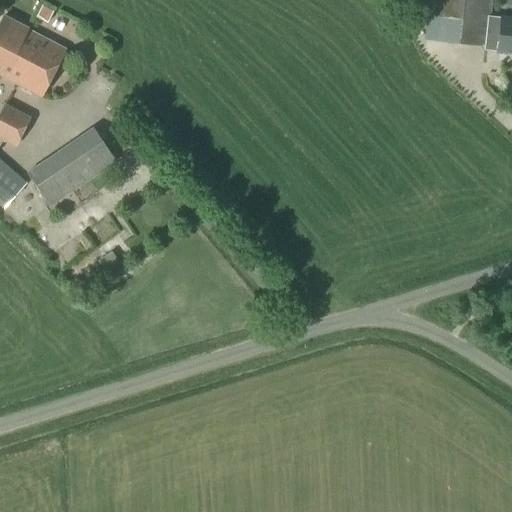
[(511,54),(511,19),(502,18),(502,12),(491,12),(492,0),(428,0),(426,17),(446,19),(444,42),(498,47),(498,53),(511,54)]
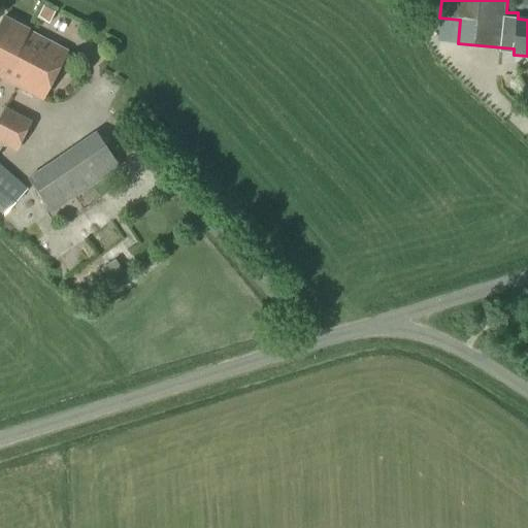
[(43,5),(36,19),(48,25),(56,12),(43,5)]
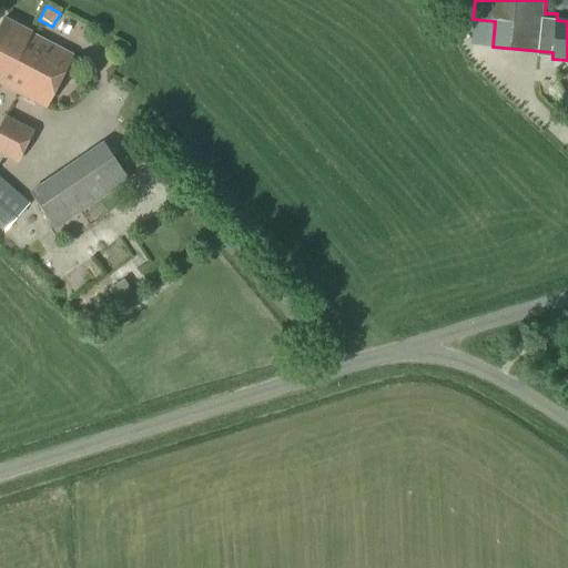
[(0,84),(44,107),(71,54),(30,33),(30,32),(4,19),(0,28),(0,84)]
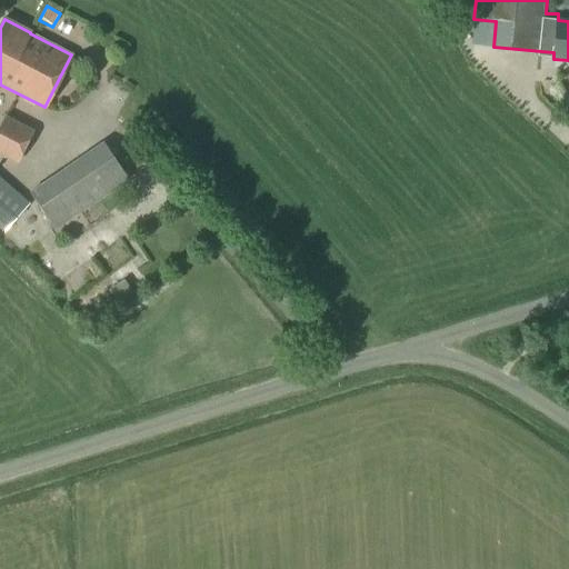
[(0,156),(17,166),(33,131),(5,116),(0,123),(0,156)]
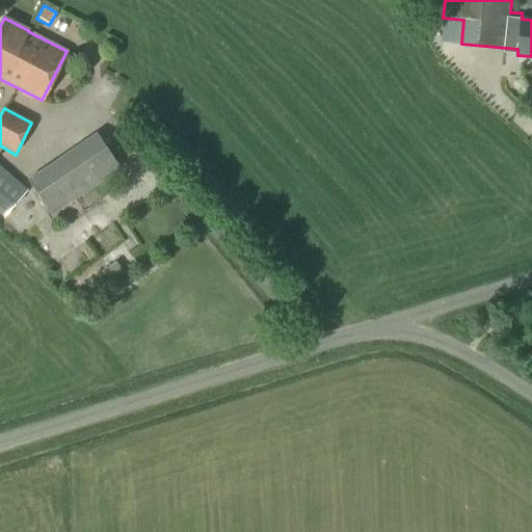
[(50,216),(120,168),(97,133),(55,161),(26,181),(50,216)]
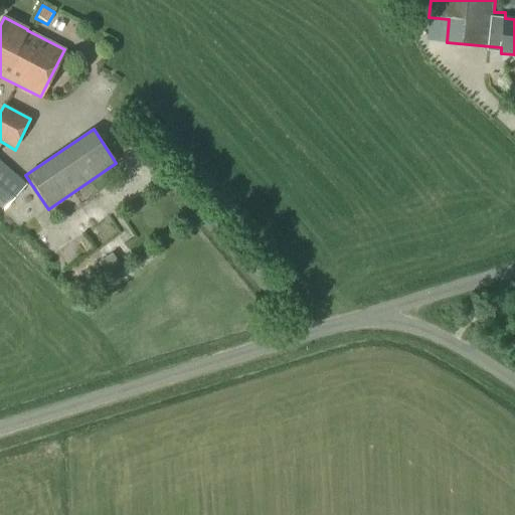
[(0,206),(3,210),(25,184),(0,162),(0,206)]
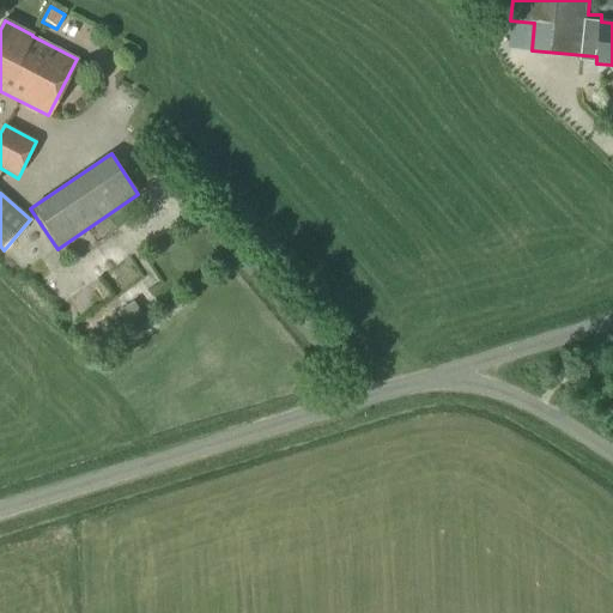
[(143,299),(128,310),(139,326),(153,315),(143,299)]
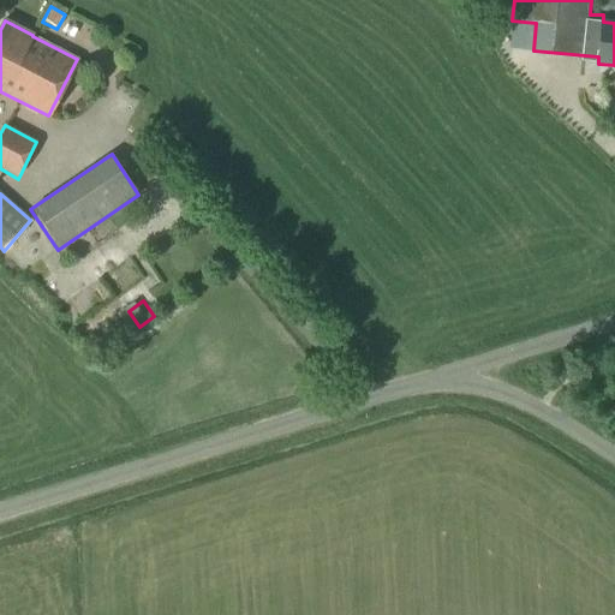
All buildings are outlined.
